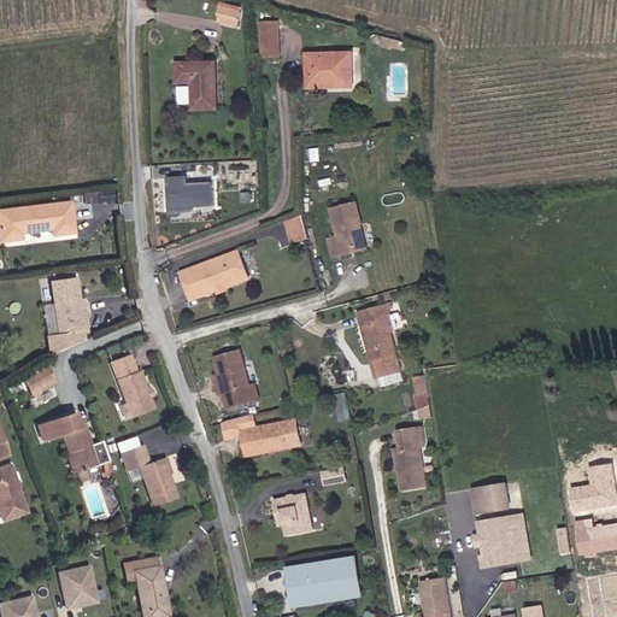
[(262,52),(277,51),(276,35),(260,36),(262,52)]
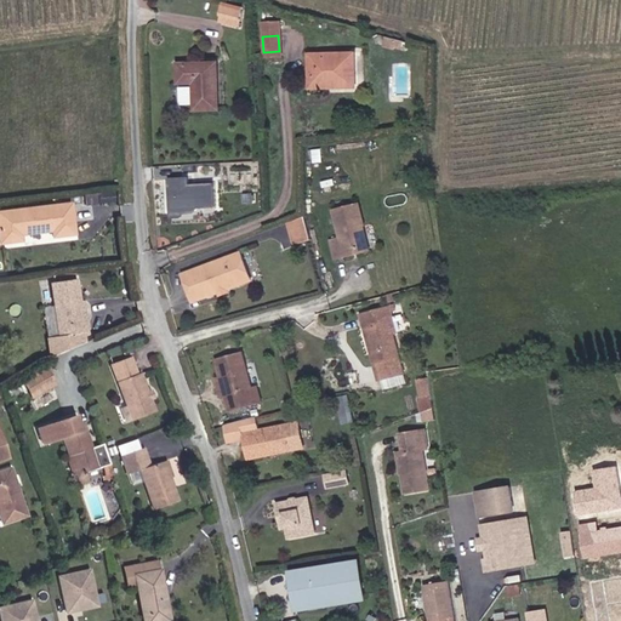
[(394,47),(397,44),(398,39),(388,36),(386,45),(394,47)]
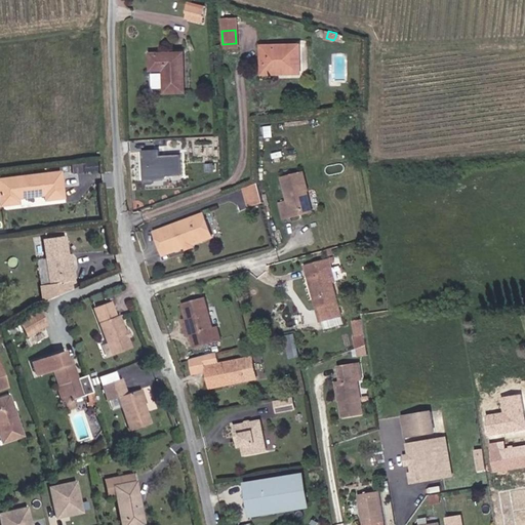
[(163,85),(183,84),(179,43),(149,44),(150,61),(161,61),(163,85)]
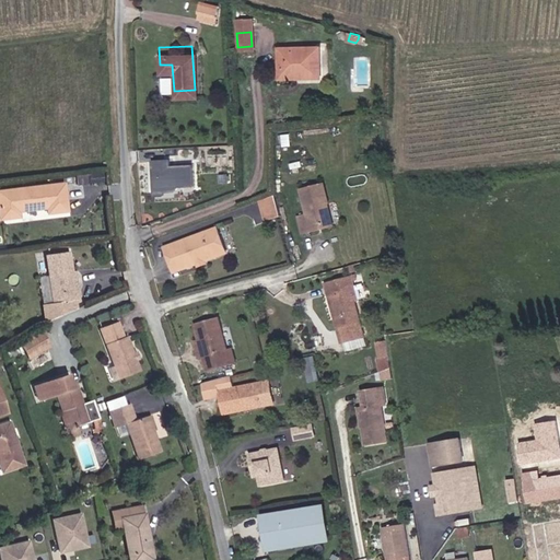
[(238,59),(253,58),(252,46),(237,47),(238,59)]
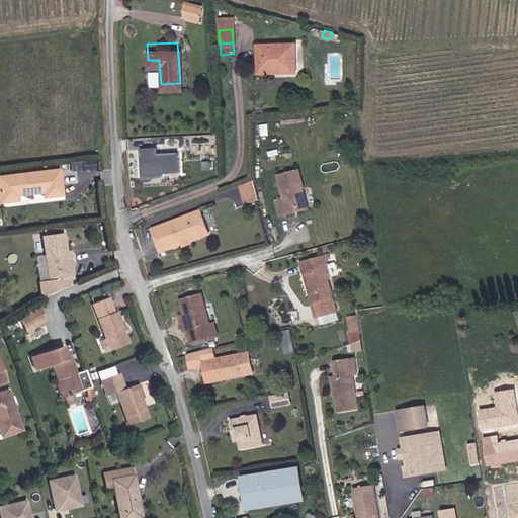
[(274,74),(274,68),(296,66),(294,44),(259,46),(260,75),(274,74)]
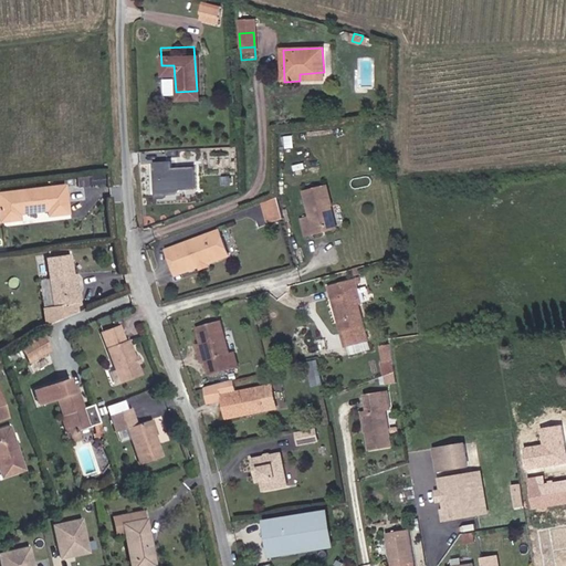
[(173,160),(155,160),(155,197),(196,196),(196,166),(173,167),(173,160)]
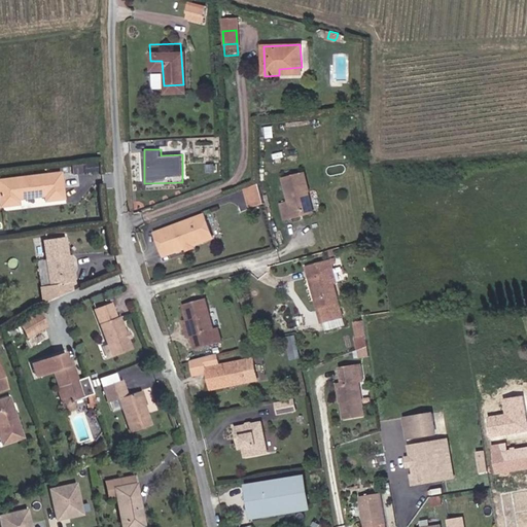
[(312,181),(321,180),(316,160),(294,165),(299,187),(285,191),(289,209),(303,207),(301,199),(315,195),(312,181)]
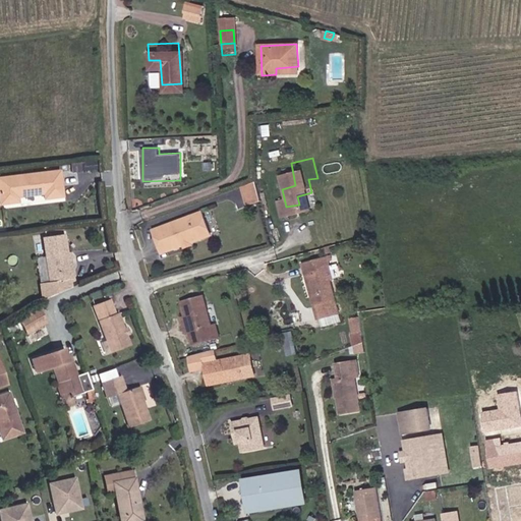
[(62,171),(0,177),(0,194),(2,206),(20,204),(20,197),(46,194),(46,199),(64,197),(62,171)]
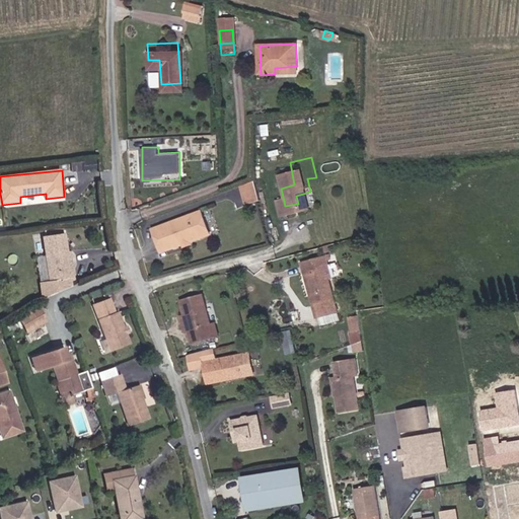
[(252,181),(267,179),(266,173),(251,178),(252,181)]
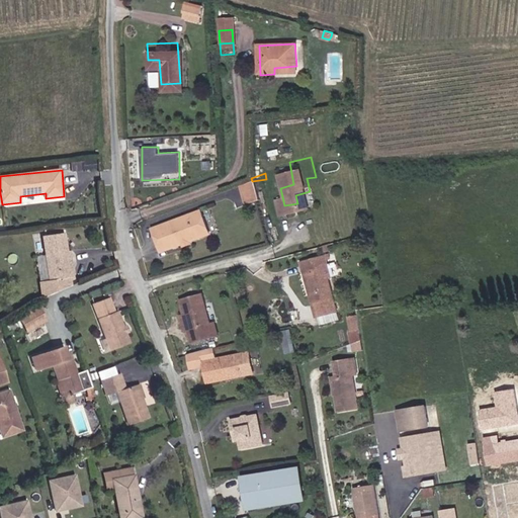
[(297,203),(320,197),(316,177),(307,178),(310,191),(295,195),(297,203)]
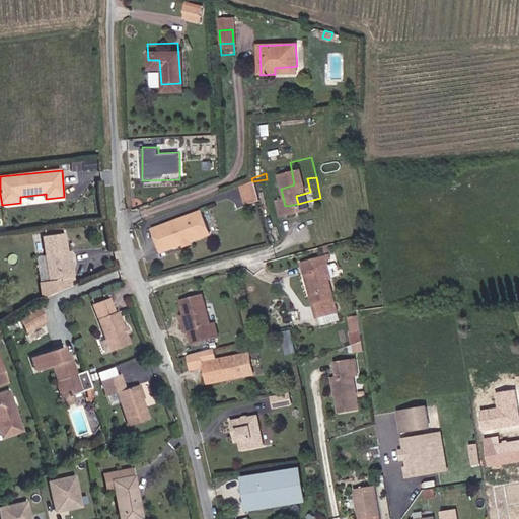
[(191,230),(209,223),(199,200),(180,207),(188,228),(190,227),(191,230)]
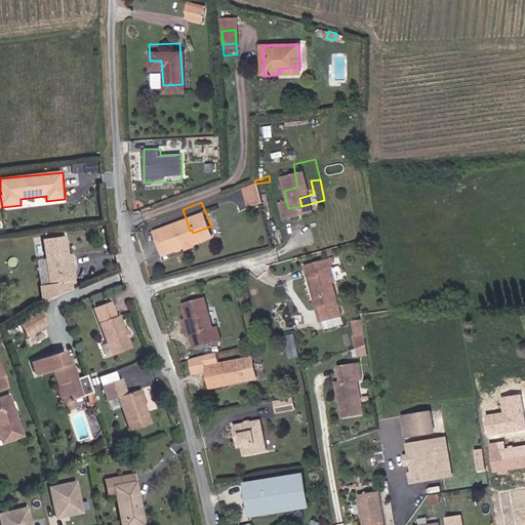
[(183,234),(190,231),(183,209),(147,225),(151,233),(162,228),(167,241),(169,240),(170,242),(185,237),(183,234)]
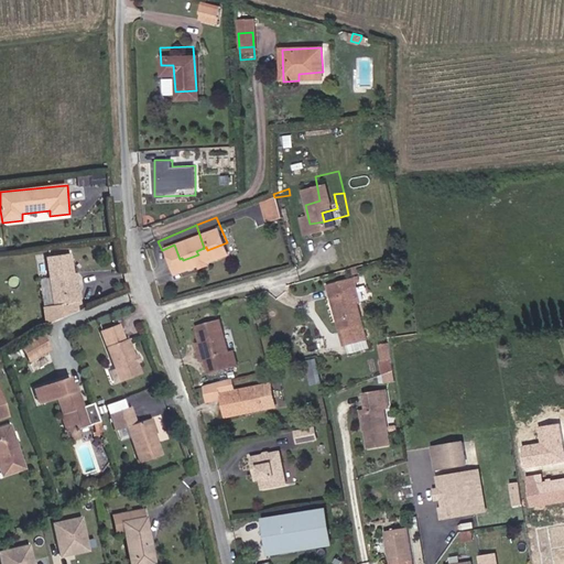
[(179,262),(177,260),(180,259),(174,245),(162,250),(169,267),(179,262)]
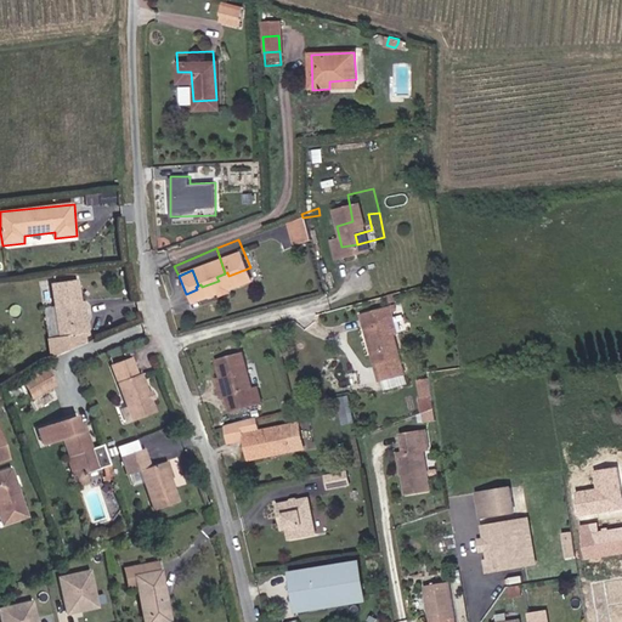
[(220,284),(227,281),(225,273),(216,277),(219,281),(220,284)]
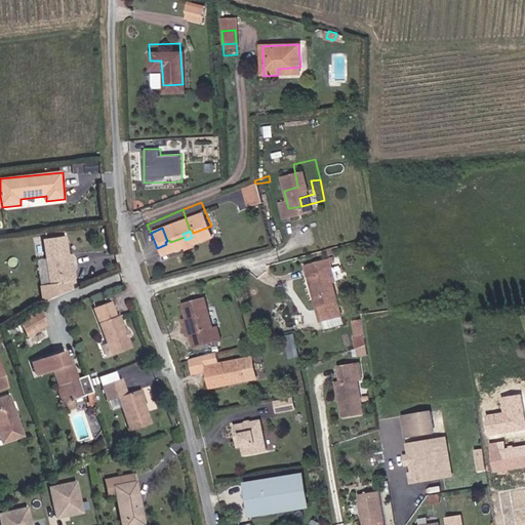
[(69,237),(42,239),(50,284),(42,285),(43,301),(75,289),(73,280),(79,280),(70,256),(69,237)]
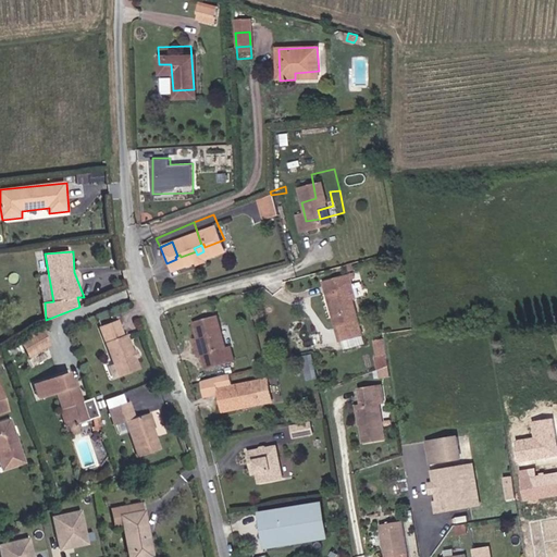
[(341,322),(359,318),(351,288),(356,288),(353,271),(323,280),(327,294),(333,293),(337,311),(341,322)]
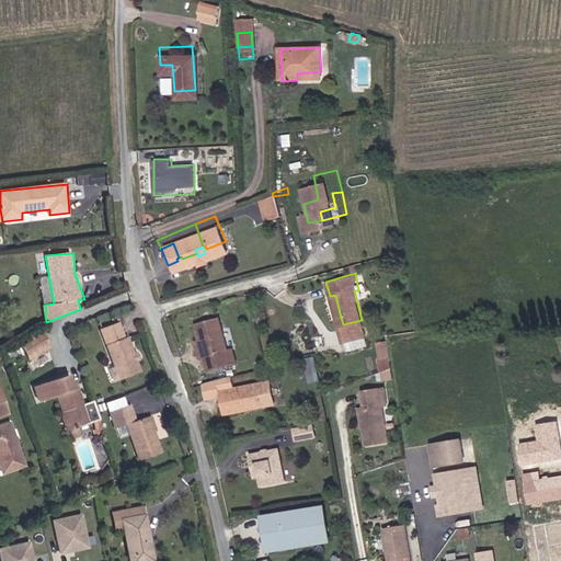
[(333,315),(340,313),(335,295),(330,296),(333,315)]
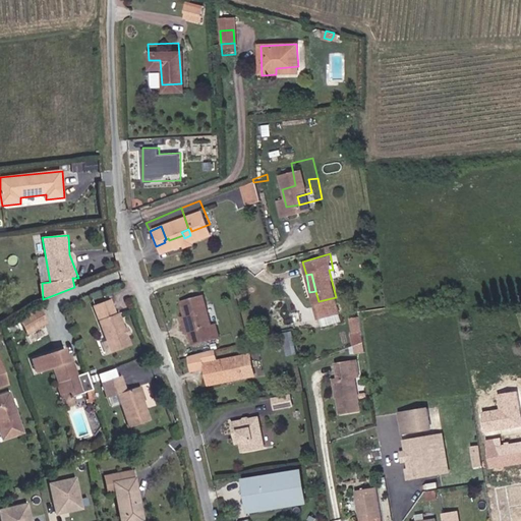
[(214,330),(210,316),(200,287),(180,293),(184,305),(189,323),(193,336),(214,330)]
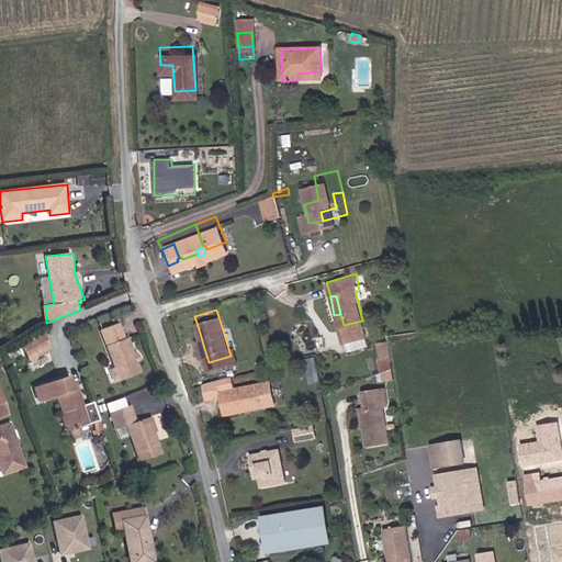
[(121,324),(100,332),(120,381),(142,372),(130,338),(127,339),(121,324)]
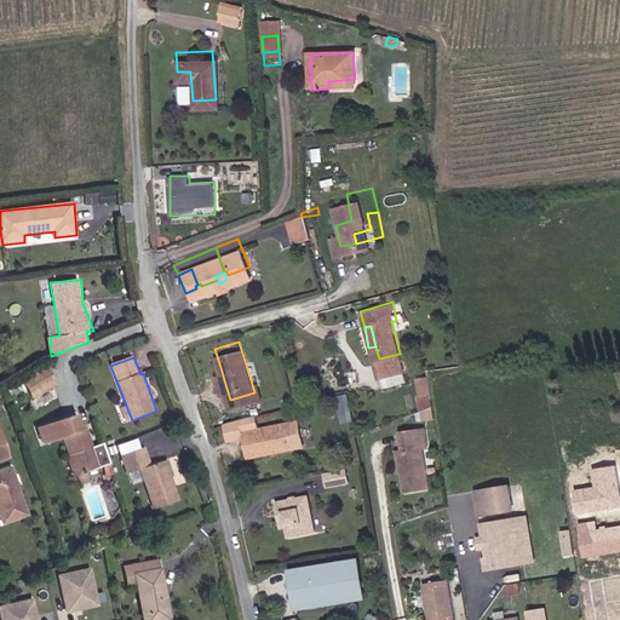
[(219,385),(225,384),(219,363),(213,366),(219,385)]
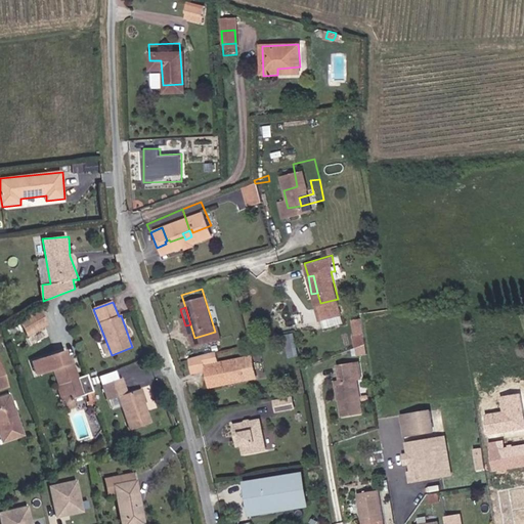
[(39,309),(19,318),(29,337),(50,324),(39,309)]
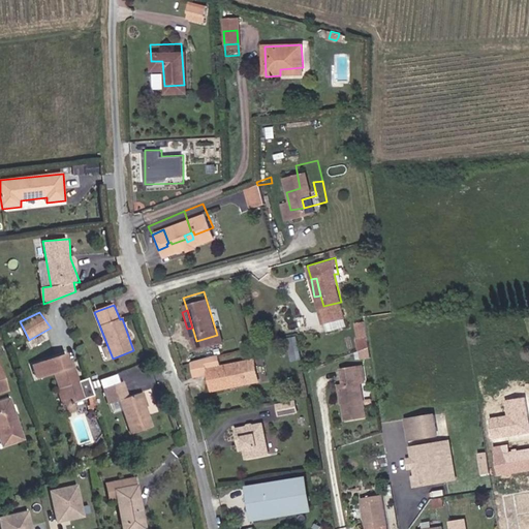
[(329,331),(348,324),(346,318),(327,324),(329,331)]
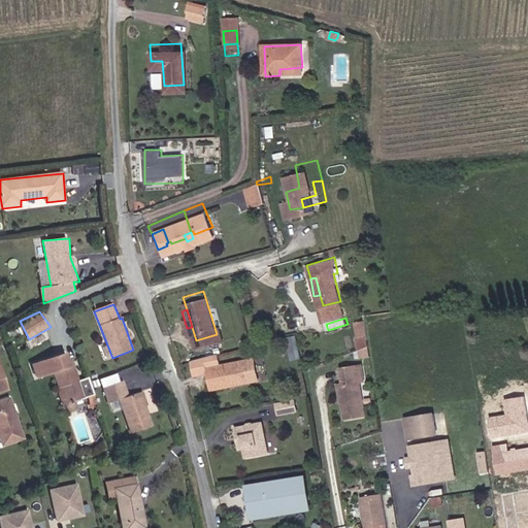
[(217,334),(222,332),(218,319),(212,321),(217,334)]
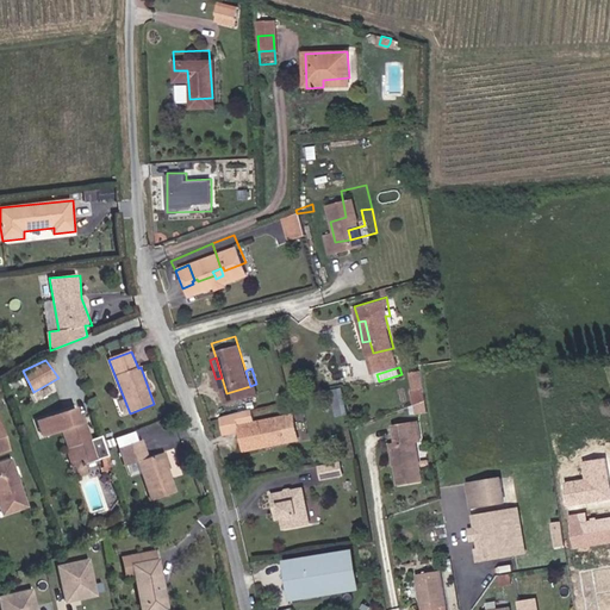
[(422,369),(409,372),(417,412),(430,410),(422,369)]
